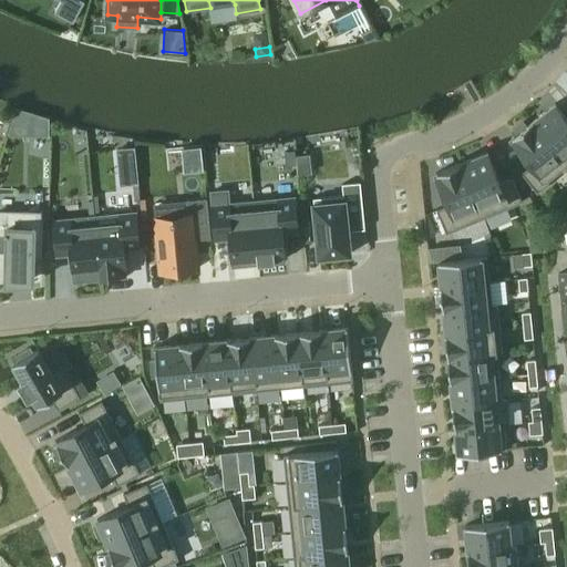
[(566,120),(554,103),(533,120),(566,164),(566,120)]
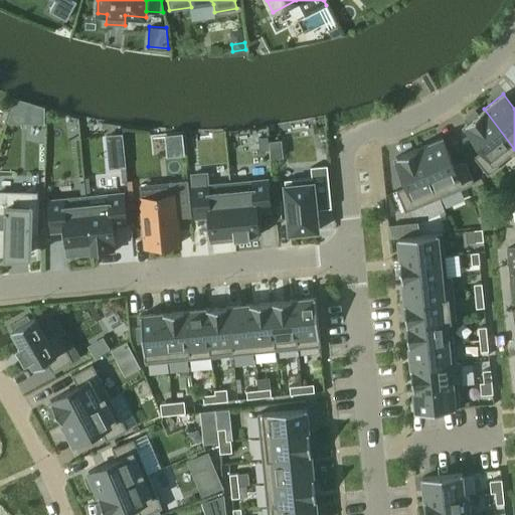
[(499,166),(496,162),(513,149),(514,150),(514,149),(484,109),(478,114),(475,110),(465,118),(468,122),(464,125),(483,149),(474,157),(488,175),(499,166)]
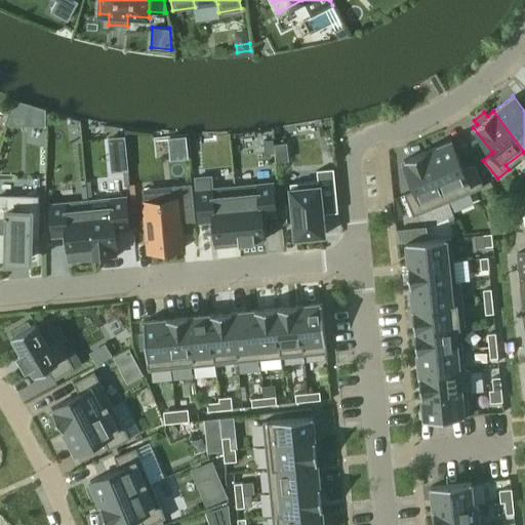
[(186,134),(167,136),(168,139),(170,160),(188,158),(186,140),(186,134)]
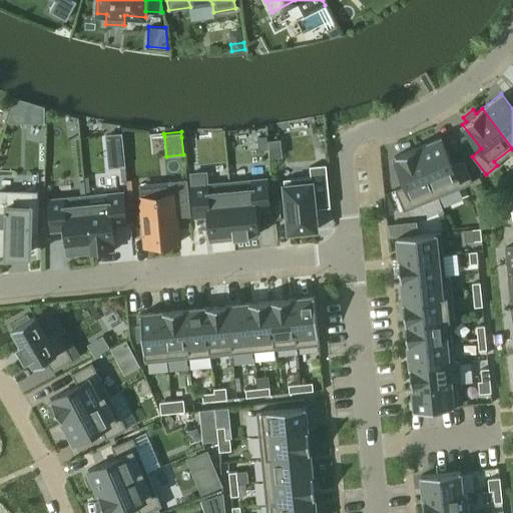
[(121,132),(104,134),(108,168),(125,166),(122,132),(121,132)]
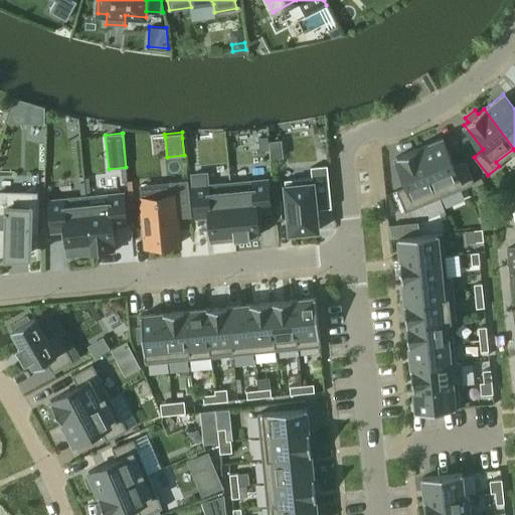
[(267,137),(258,137),(260,150),(269,150),(267,137)]
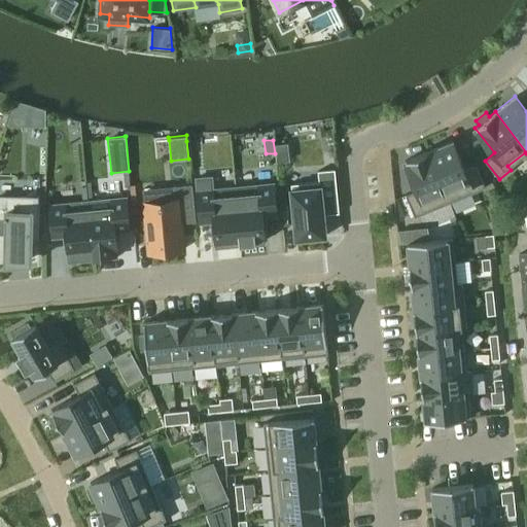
[(452,141),(428,150),(450,202),(485,187),(476,166),(464,170),(452,141)]
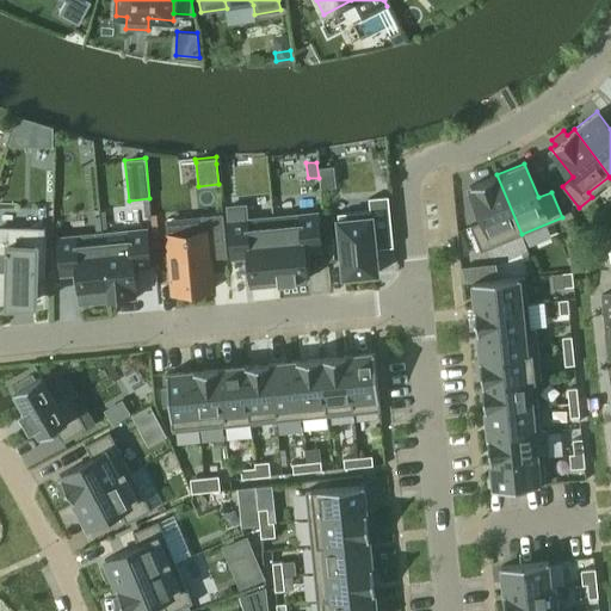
[(497,174),(469,186),(483,221),(470,226),(480,251),(522,234),(497,174)]
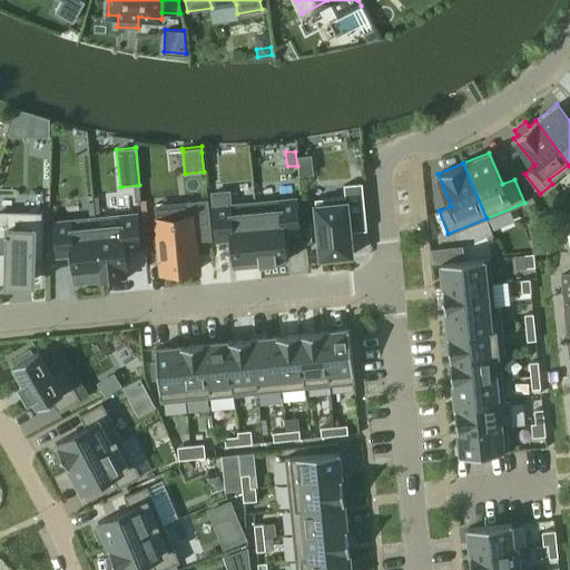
[(365,222),(361,183),(343,185),(344,196),(314,198),(320,257),(352,254),(350,224),(365,222)]
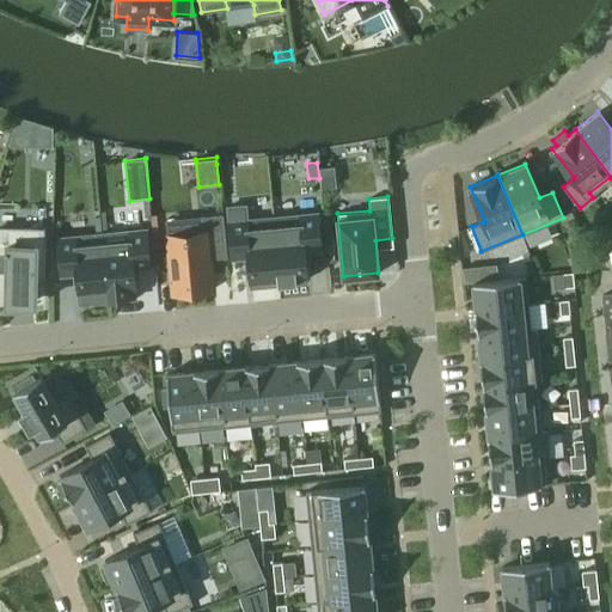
[(280,282),(274,216),(246,219),(245,204),(227,207),(232,254),(249,252),(251,287),(271,286),(271,282),(279,282),(280,282)]
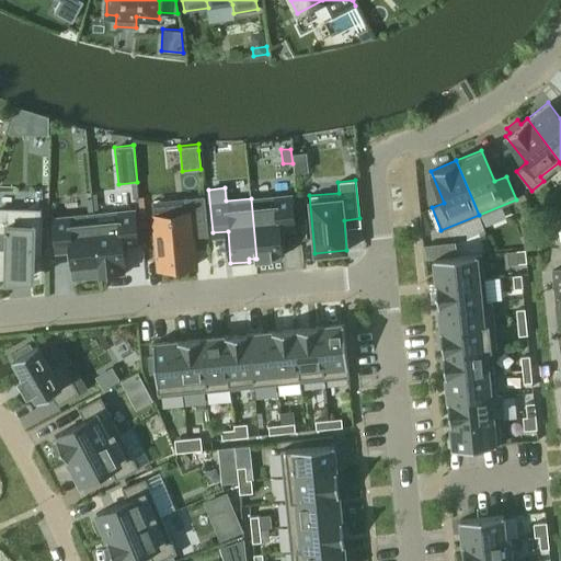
[(187,213),(152,216),(158,268),(195,265),(193,237),(207,236),(204,195),(186,197),(187,213)]
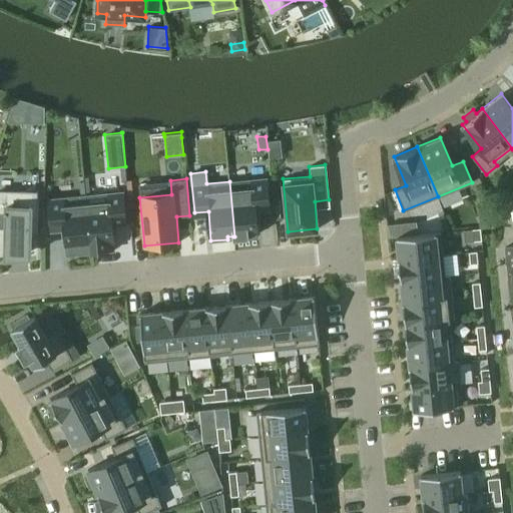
[(251,179),(229,181),(234,236),(236,236),(236,235),(245,234),(245,235),(249,235),(249,234),(258,233),(255,206),(269,205),(267,178),(251,179)]
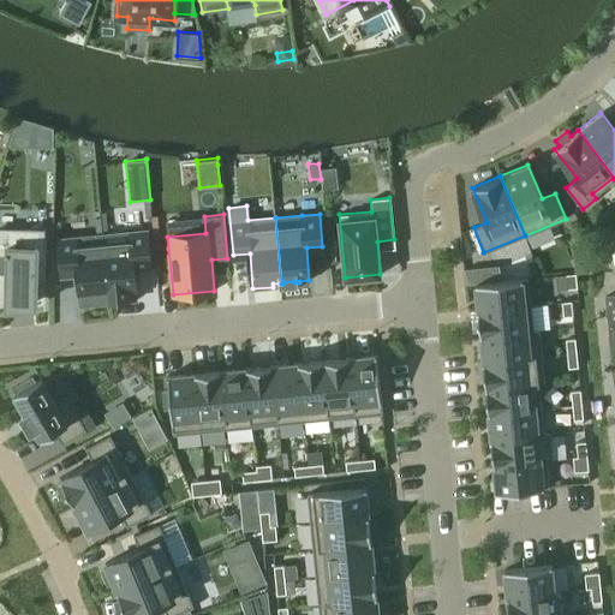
[(0,305),(36,302),(36,276),(43,278),(45,231),(0,228),(0,251),(7,251),(6,274),(0,273),(0,305)]
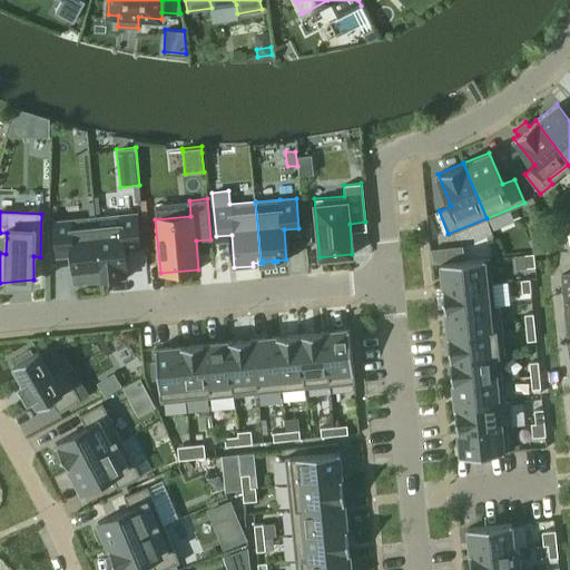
[(136,213),(95,217),(100,277),(109,277),(109,279),(127,277),(125,249),(139,248),(136,213)]
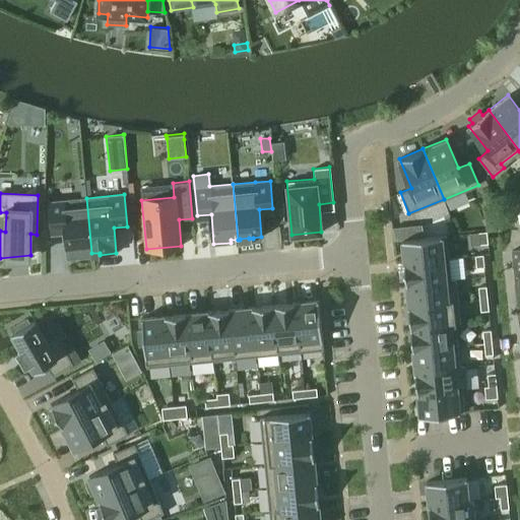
[(86,198),(49,202),(51,230),(65,229),(68,256),(91,253),(86,198)]
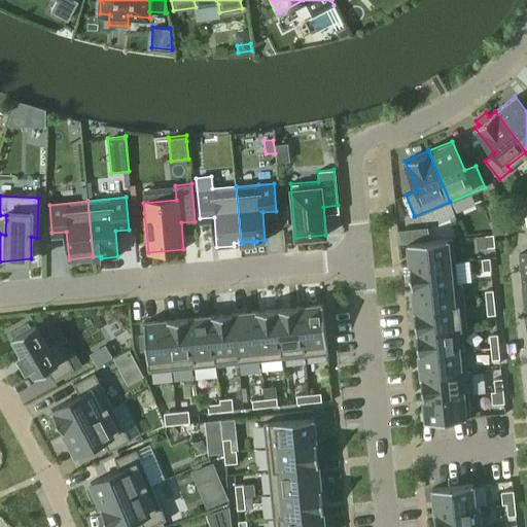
[(485,235),(486,247),(494,246),(493,234),(485,235)]
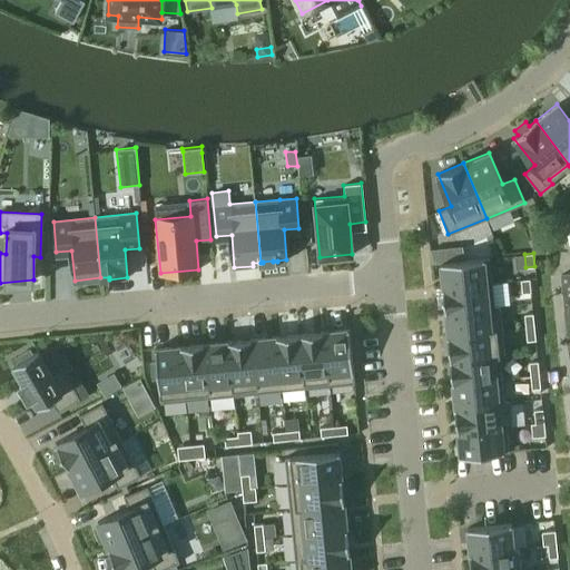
[(440,263),(443,287),(492,283),(489,257),(440,263)]
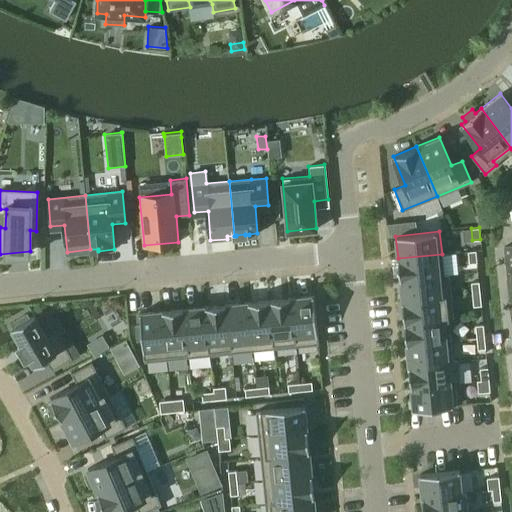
[(475,250),(467,251),(469,263),(477,262),(475,250)]
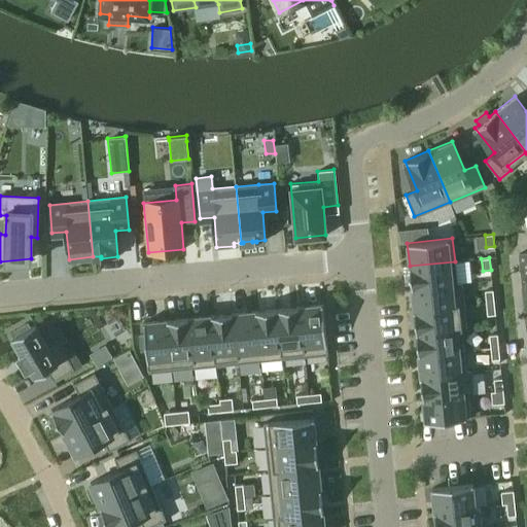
[(455,261),(409,266),(411,288),(462,283),(462,282),(457,282),(455,261)]
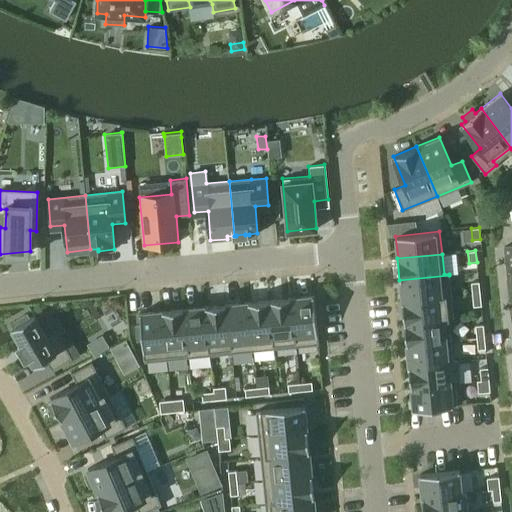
[(449,275),(399,280),(401,301),(451,297),(449,275)]
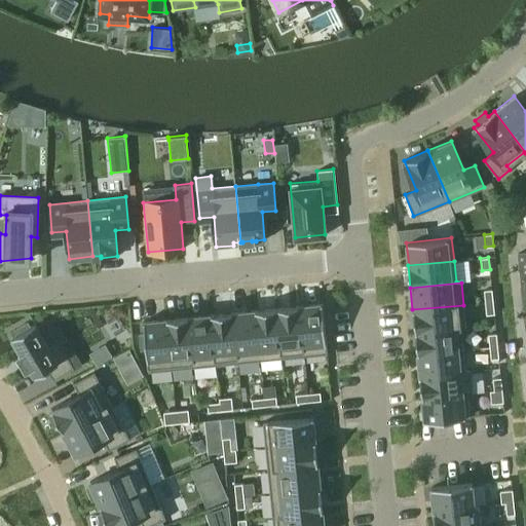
[(491,290),(483,290),(485,303),(493,302),(491,290)]
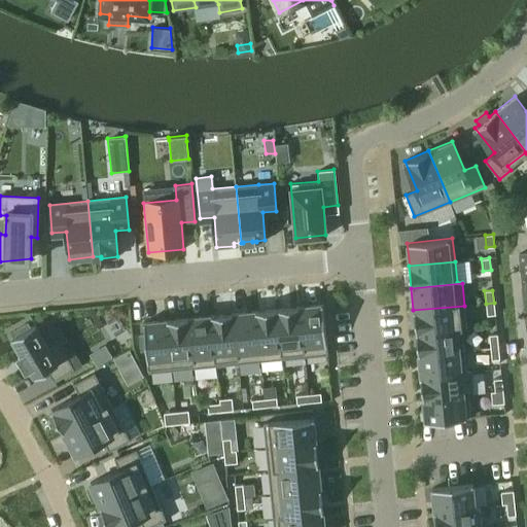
[(494,303),(486,304),(487,315),(495,314),(494,303)]
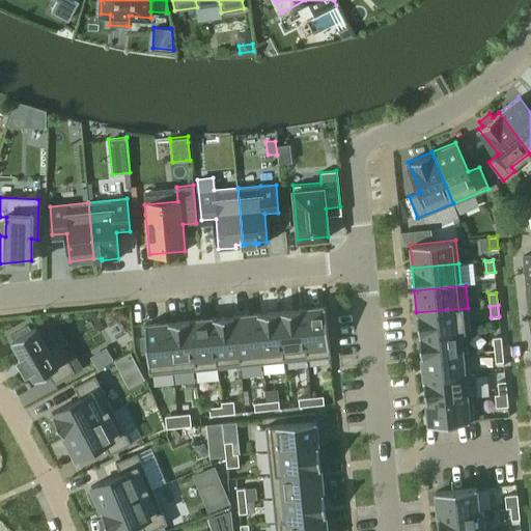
[(325,306),(301,308),(306,359),(330,357),(325,306)]
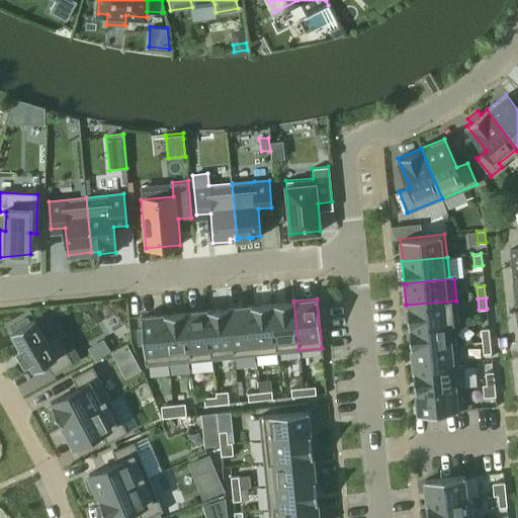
[(293,300),(272,304),(277,352),(298,350),(293,300)]
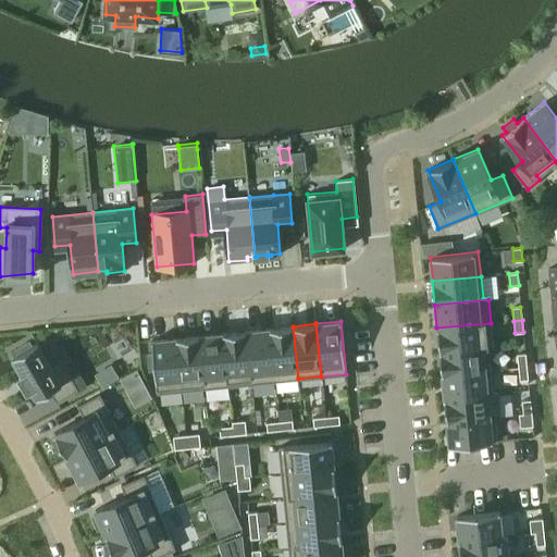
[(491,323),(436,327),(438,351),(493,346),(491,323)]
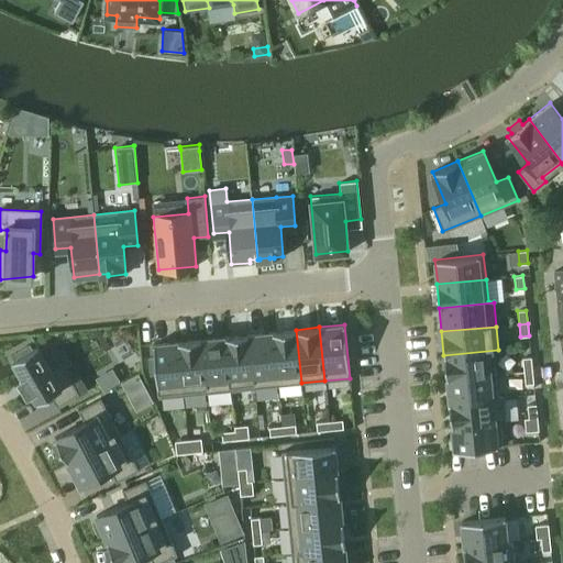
[(296,330),(273,332),(277,386),(301,383),(296,330)]
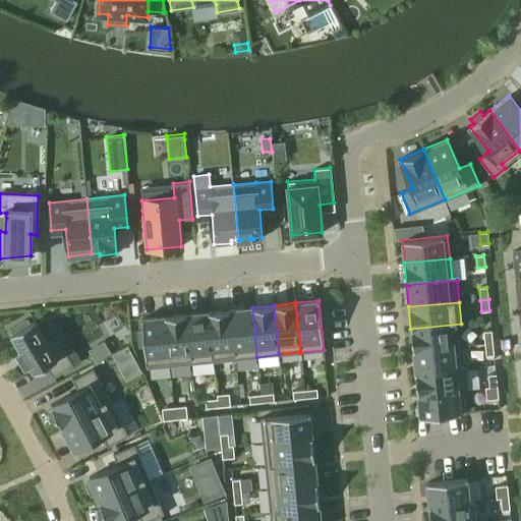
[(252,307),(230,309),(235,359),(256,357),(252,307)]
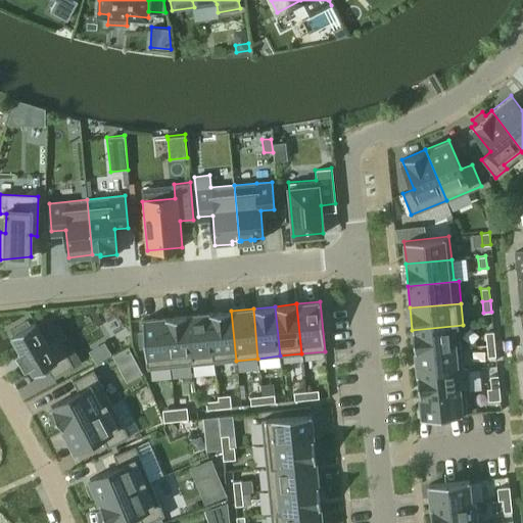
[(231,311),(209,313),(214,363),(236,361),(231,311)]
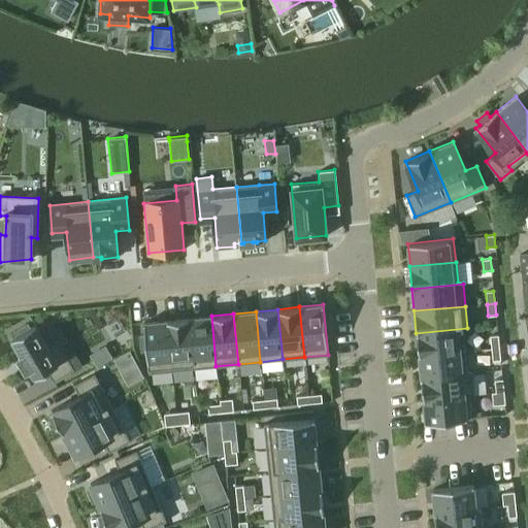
[(211,316),(189,318),(194,368),(216,366),(211,316)]
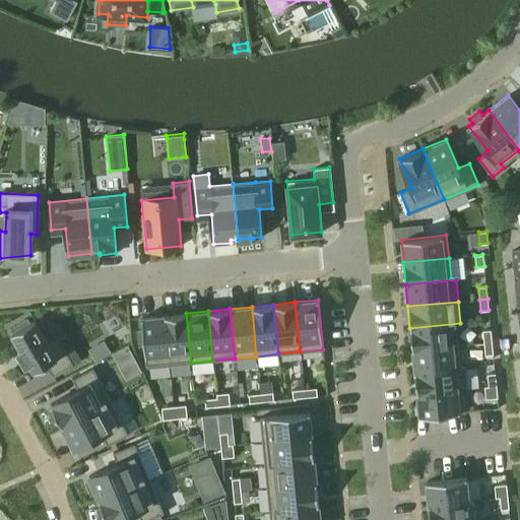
[(186,313),(165,315),(169,365),(191,363),(186,313)]
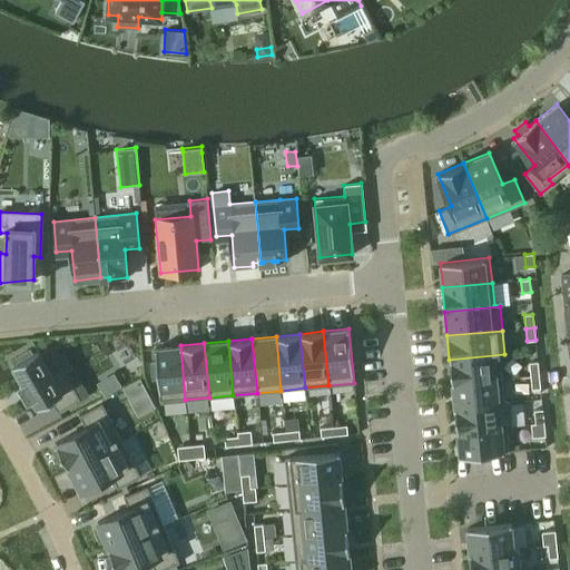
[(156,362),(151,362),(153,377),(158,377),(160,403),(185,400),(180,345),(155,349),(156,362)]
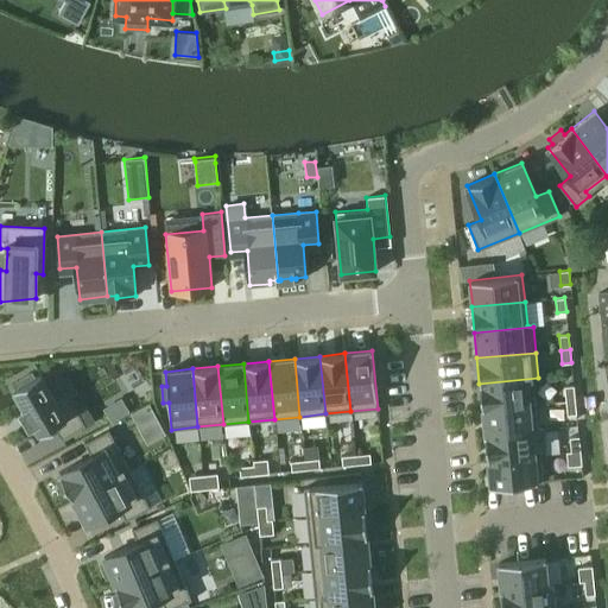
[(19,386),(14,390),(24,407),(21,410),(31,426),(35,424),(40,435),(55,426),(62,439),(86,425),(65,391),(55,398),(40,374),(35,378),(31,373),(17,381),(19,386)]
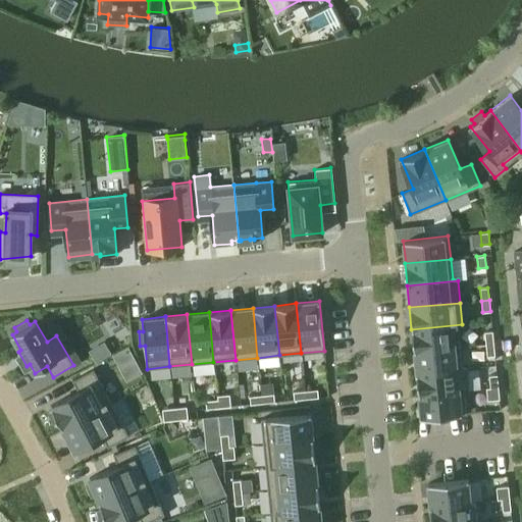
[(462,324),(411,329),(413,351),(459,347),(457,326),(462,325),(462,324)]
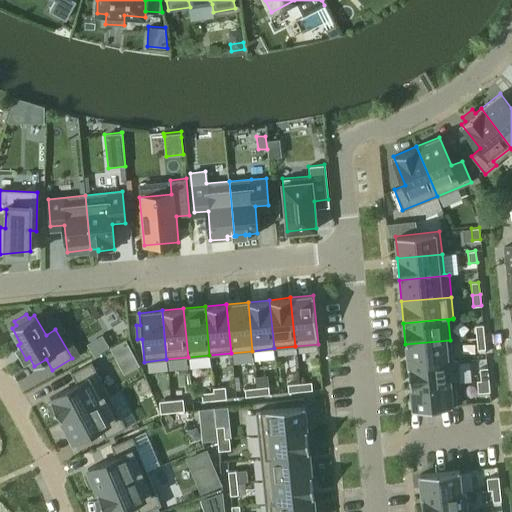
[(483,325),(475,325),(476,338),(484,337),(483,325)]
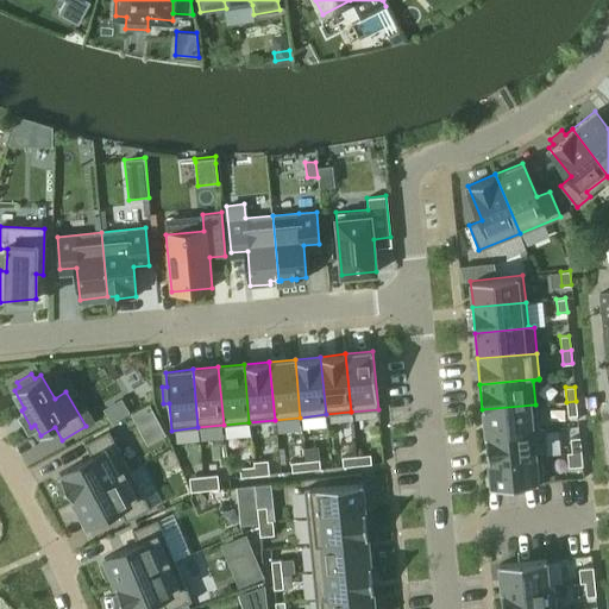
[(121,397),(104,409),(111,422),(130,412),(121,397)]
